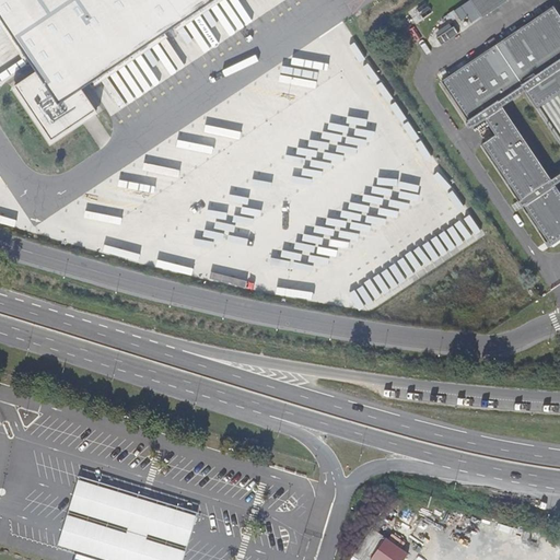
[(0,0),(0,16),(36,71),(15,85),(51,141),(96,112),(82,89),(214,0),(0,0)]
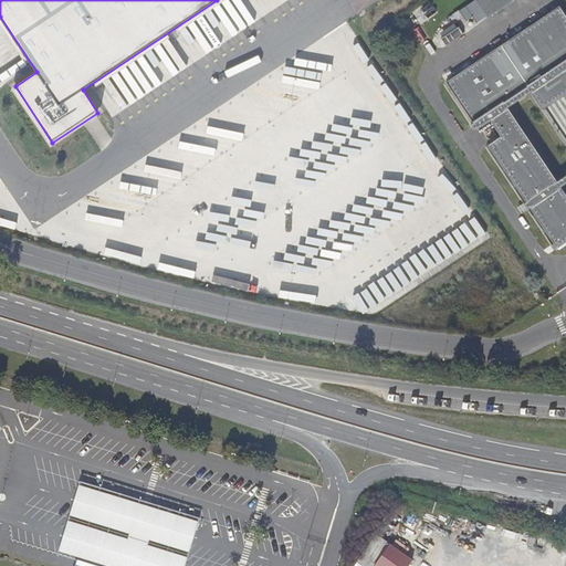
[(478,0),(489,17),(512,0),(478,0)]
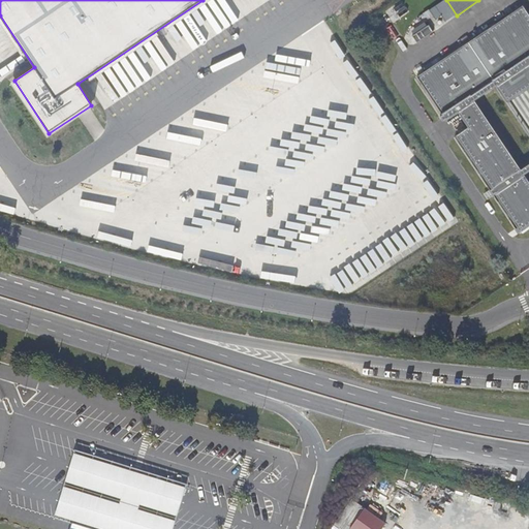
[(521,6),(428,68),(416,75),(442,114),(440,116),(442,119),(443,122),(457,113),(466,127),(455,135),(491,188),(489,190),(493,195),(495,194),(520,231),(528,225),(528,180),(526,175),(521,168),(475,99),(470,93),(492,79),(496,86),(528,134),(528,12),(523,4),(521,6)]
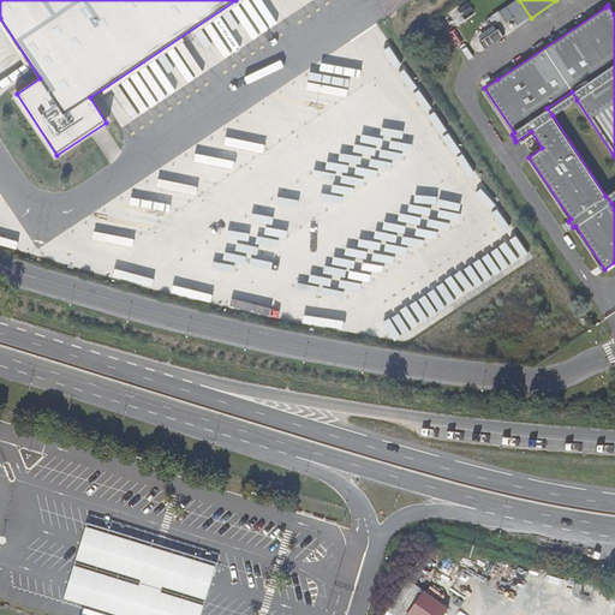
[(479,40),(484,48),(502,37),(496,28),(479,40)]
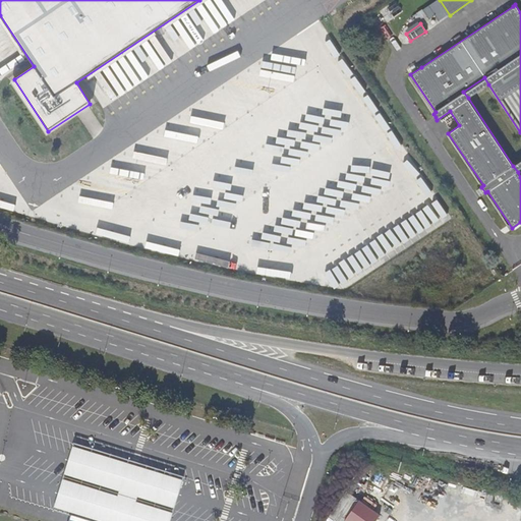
[(217,103),(251,100),(249,84),(256,83),(257,90),(261,96),(259,89),(278,87),(277,70),(284,84),(294,80),(293,73),(286,73),(285,67),(283,62),(280,62),(266,69),(264,69),(264,74),(255,75),(256,79),(245,80),(246,84),(233,85),(233,95),(217,103)]
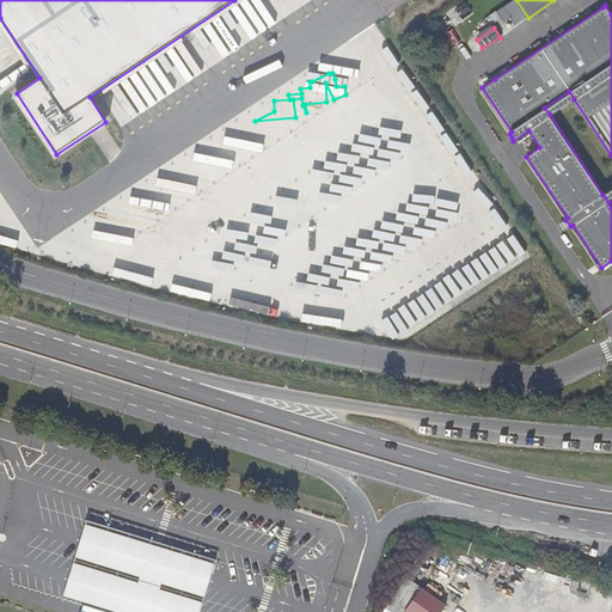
[(569,91),(544,108),(550,115),(574,99),(569,91)]
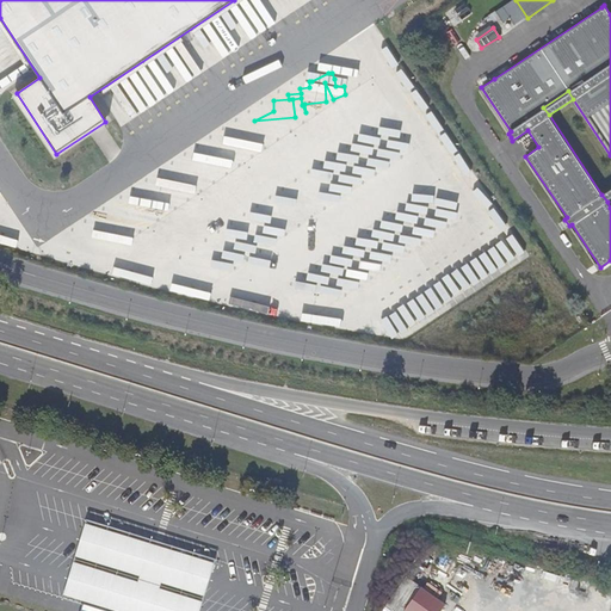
[(409,149),(411,128),(389,127),(387,147),(386,147),(387,137),(366,135),(366,141),(380,142),(378,155),(400,158),(401,148),(409,149)]
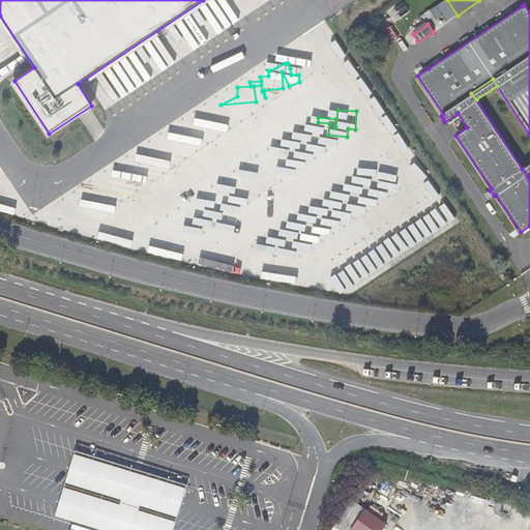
[(355,201),(358,185),(340,182),(336,198),(355,201)]
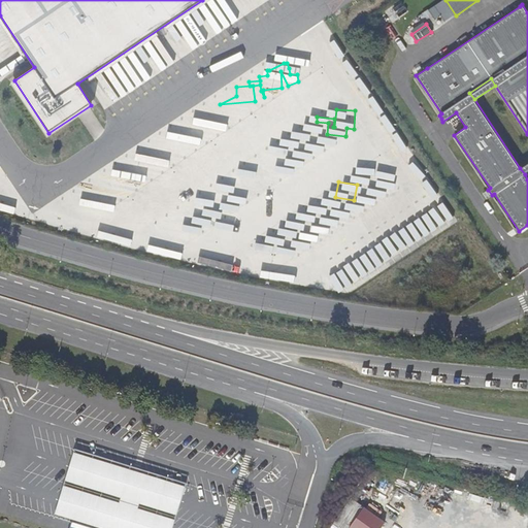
[(332,265),(345,288),(409,251),(404,251),(442,228),(446,228),(457,222),(441,195),(437,195),(425,202),(419,202),(419,212),(372,239),(373,246),(347,249),(348,257),(345,257),(332,265)]
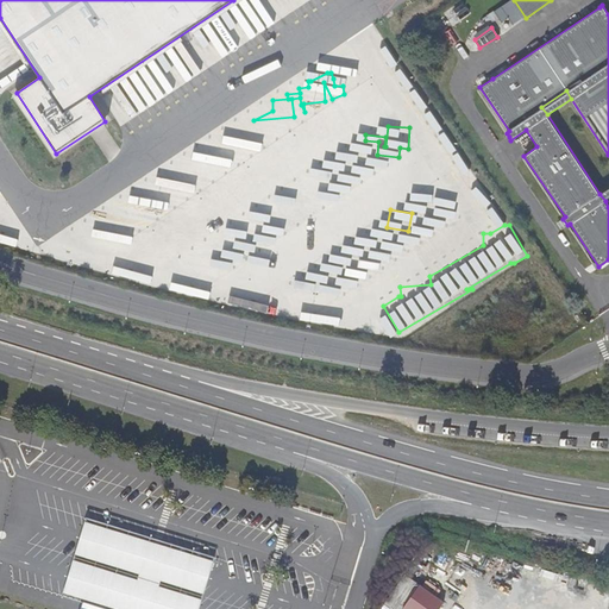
[(421,244),(422,236),(403,233),(402,242),(421,244)]
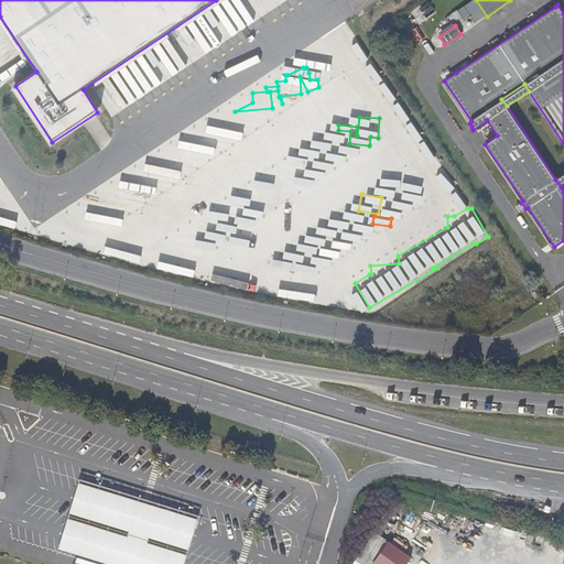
[(176,235),(175,242),(194,246),(195,237),(176,235)]
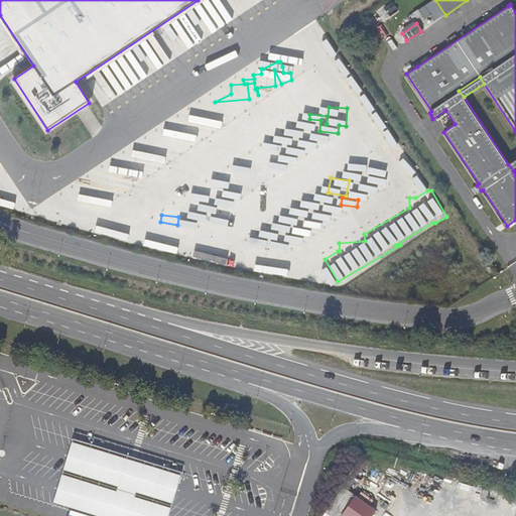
[(275,248),(291,251),(293,240),(305,243),(308,227),(280,222),(275,248)]
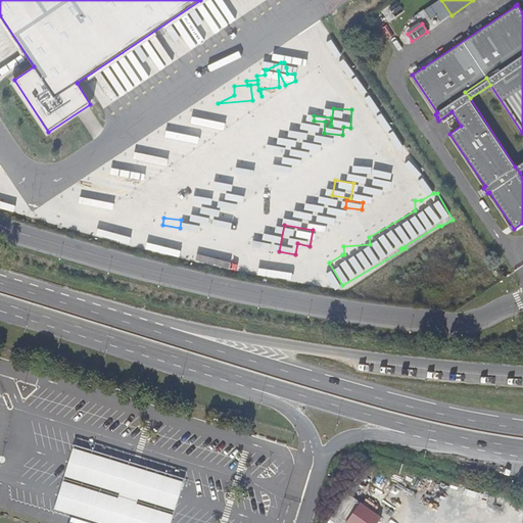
[(253,240),(252,247),(271,249),(272,242),(253,240)]
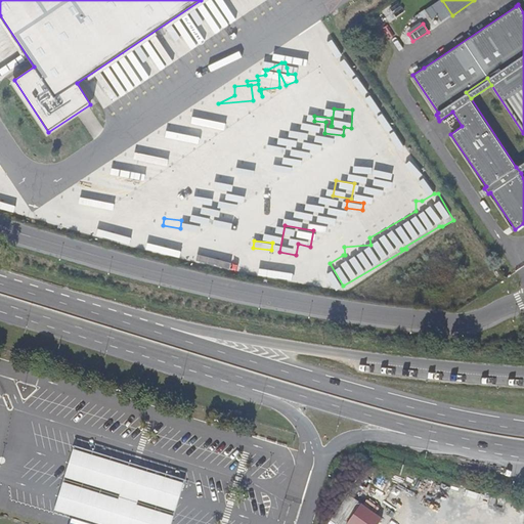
[(71,523),(70,523),(172,523),(185,483),(74,449),(59,498),(53,518),(71,523)]
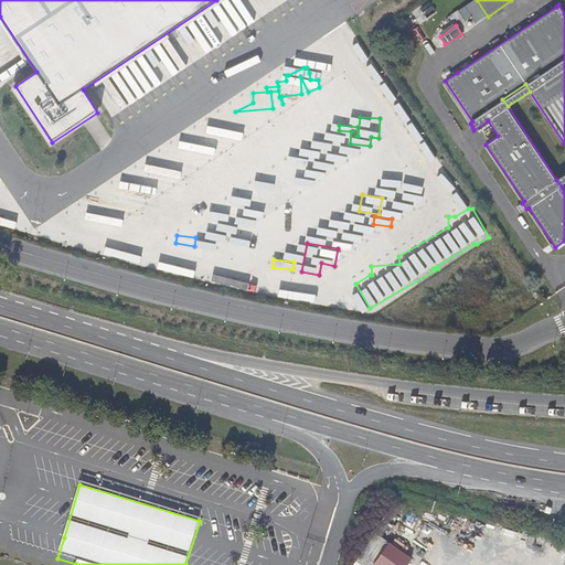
[(403,564),(409,554),(385,540),(370,564),(403,564)]
